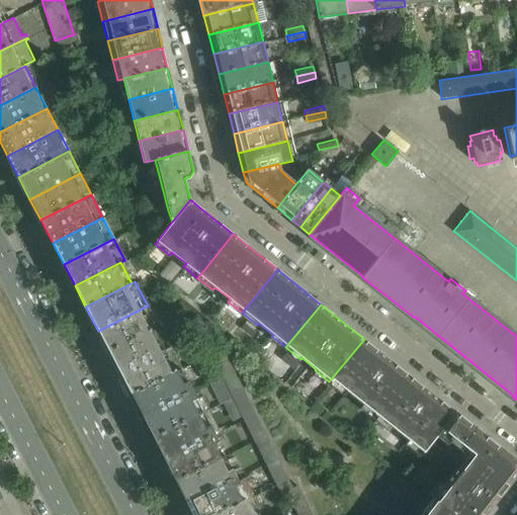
[(148,306),(98,331),(108,351),(159,326),(148,306)]
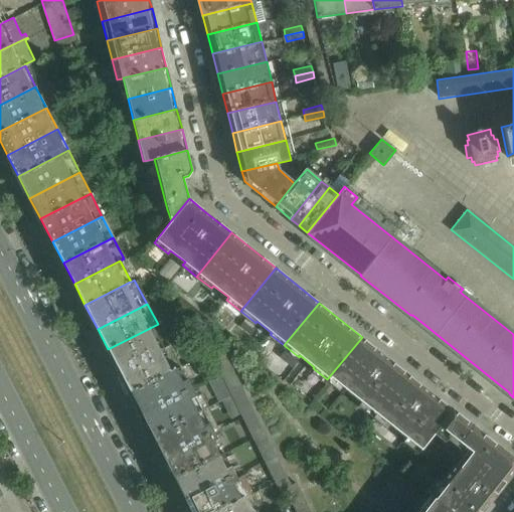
[(158,324),(108,349),(120,370),(169,346),(158,324)]
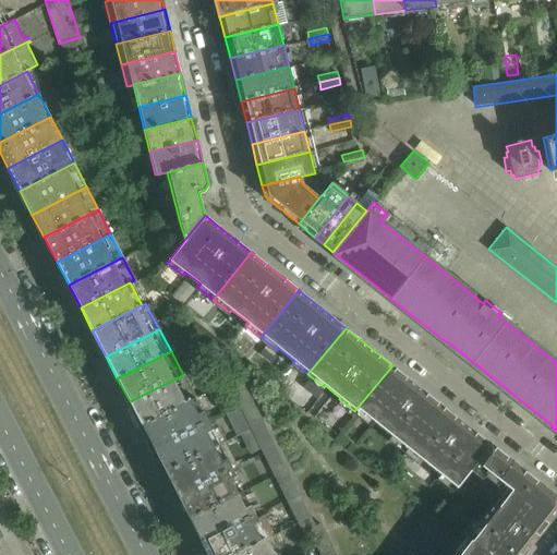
[(216,358),(228,382),(241,375),(229,351),(216,358)]
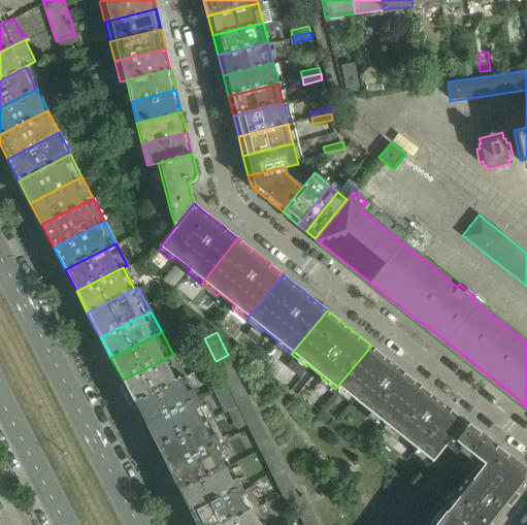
[(385,424),(418,383),(371,346),(335,389),(334,390),(342,396),(351,403),(354,400),(385,424)]
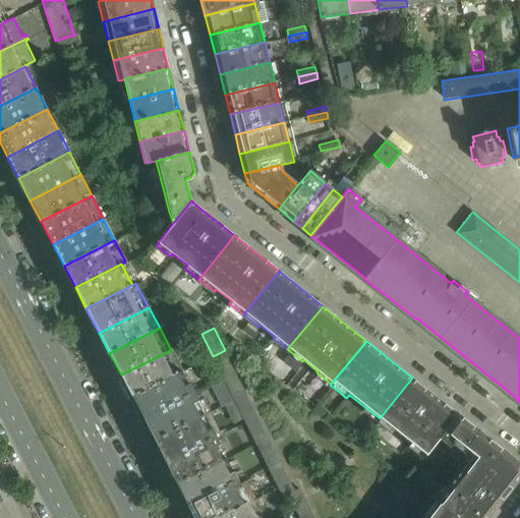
[(171,350),(121,375),(131,396),(180,370),(180,371),(181,370),(171,350)]
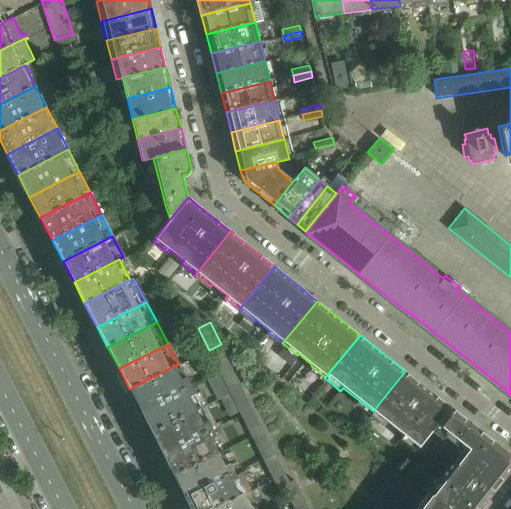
[(232,366),(221,344),(209,350),(220,372),(232,366)]
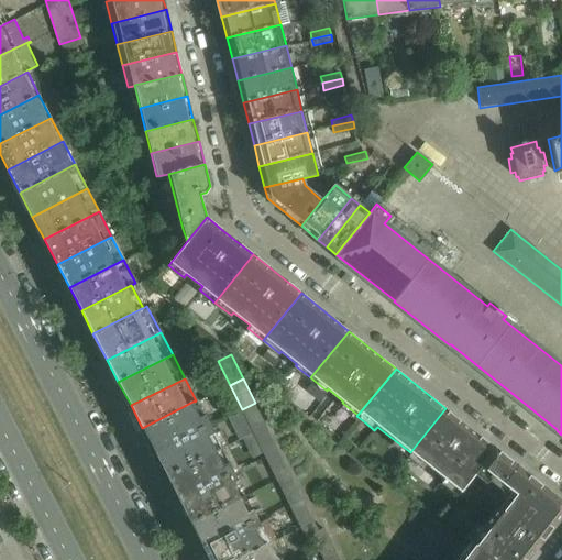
[(195,401),(142,428),(154,451),(207,425),(204,416),(202,417),(194,402),(195,402),(195,401)]
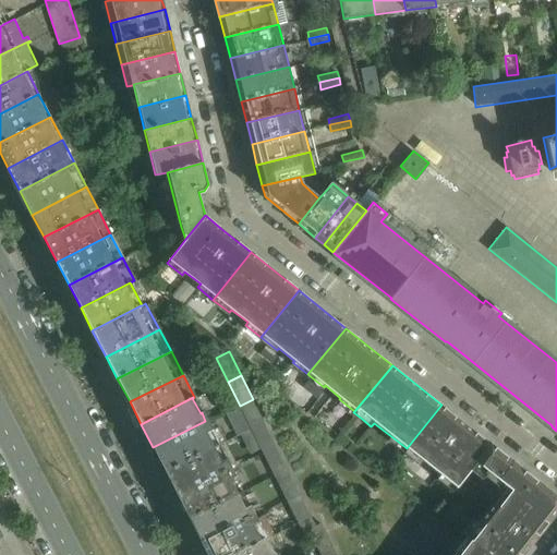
[(265,423),(253,399),(240,406),(252,430),(265,423)]
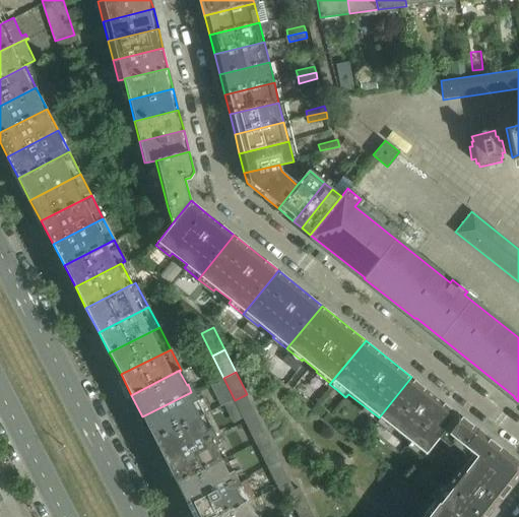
[(438,438),(457,413),(411,377),(379,417),(425,454),(438,438)]
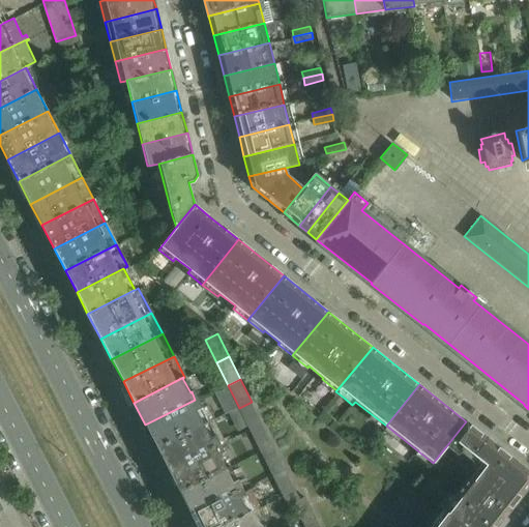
[(195,400),(145,425),(156,447),(205,421),(200,411),(201,410),(195,400)]
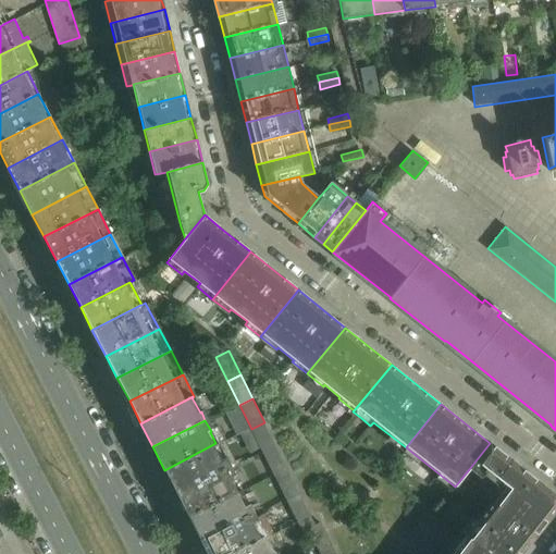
[(276,446),(264,422),(251,429),(263,453),(276,446)]
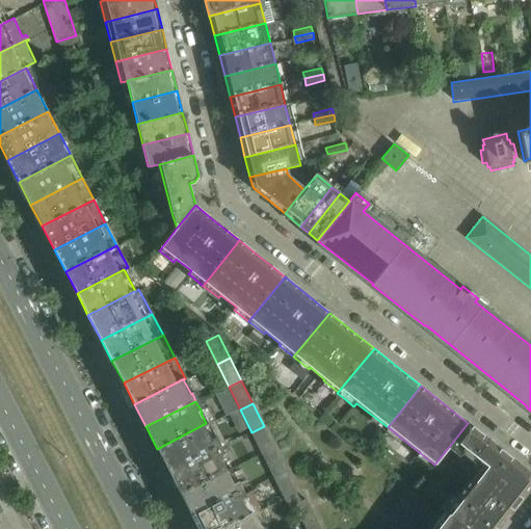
[(206,423),(157,449),(168,471),(219,445),(214,437),(213,437),(206,423)]
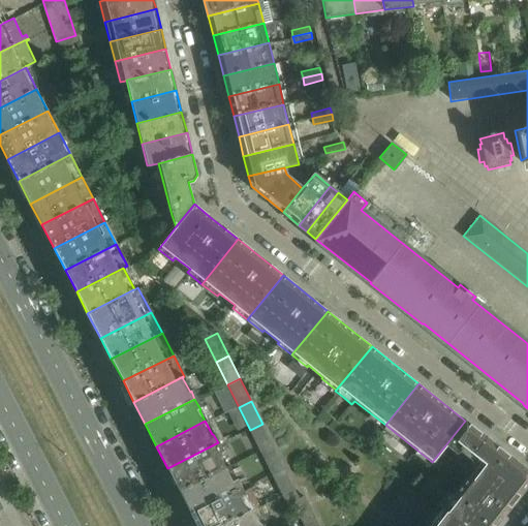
[(469,461),(473,457),(488,439),(465,421),(445,445),(456,454),(458,452),(469,461)]
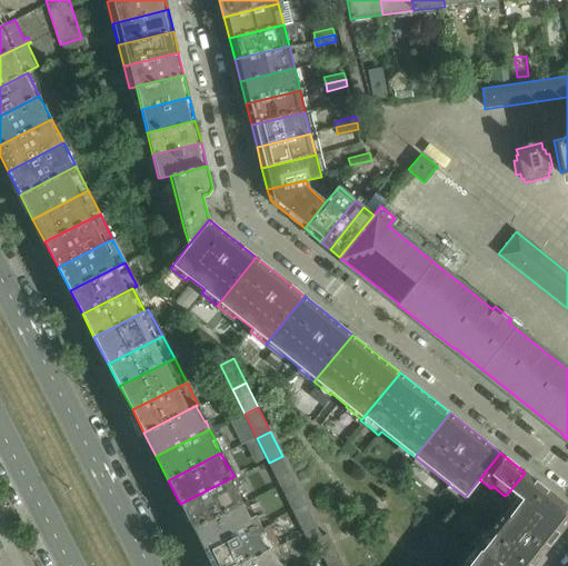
[(295,480),(282,456),(269,463),(281,487),(295,480)]
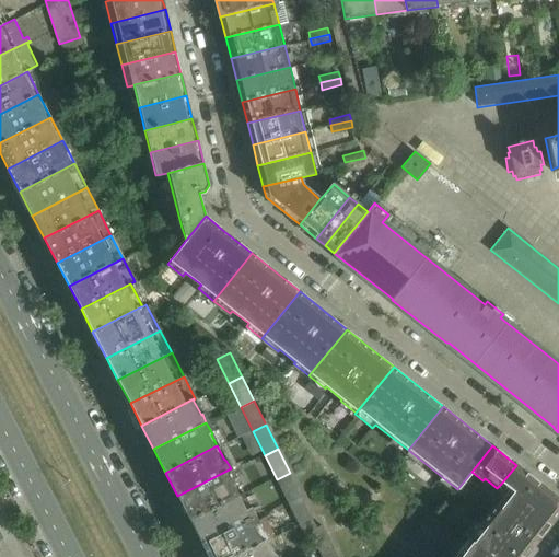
[(558,499),(516,465),(501,484),(504,487),(499,492),(503,496),(545,529),(558,510),(558,499)]
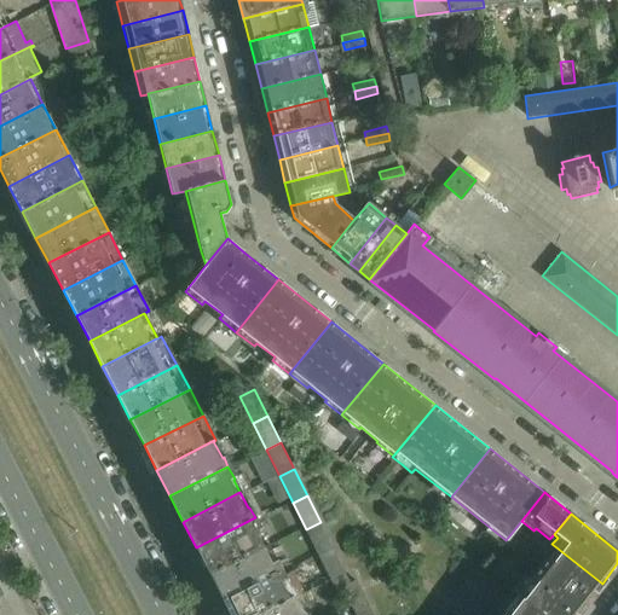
[(255,517),(196,547),(209,574),(266,544),(260,532),(261,531),(255,517)]
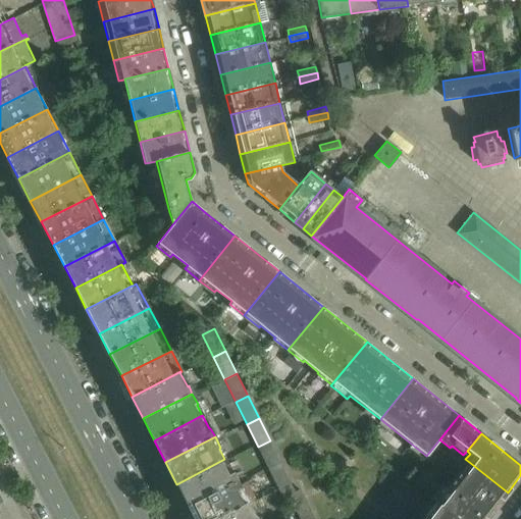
[(281,463),(270,440),(258,447),(269,469),(281,463)]
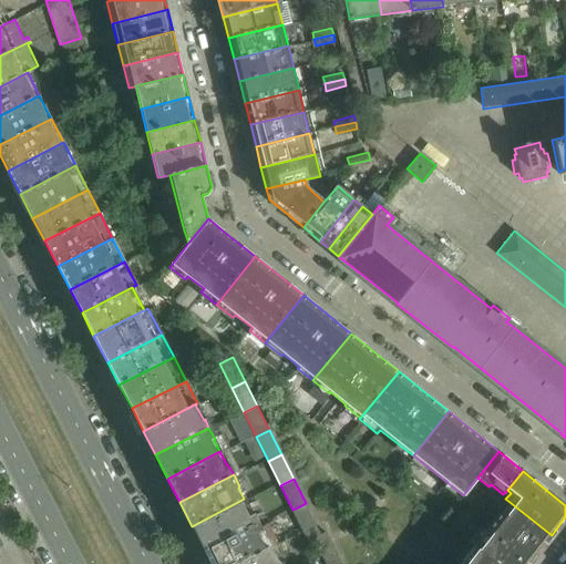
[(244,499),(192,526),(203,550),(258,521),(254,513),(251,514),(244,499)]
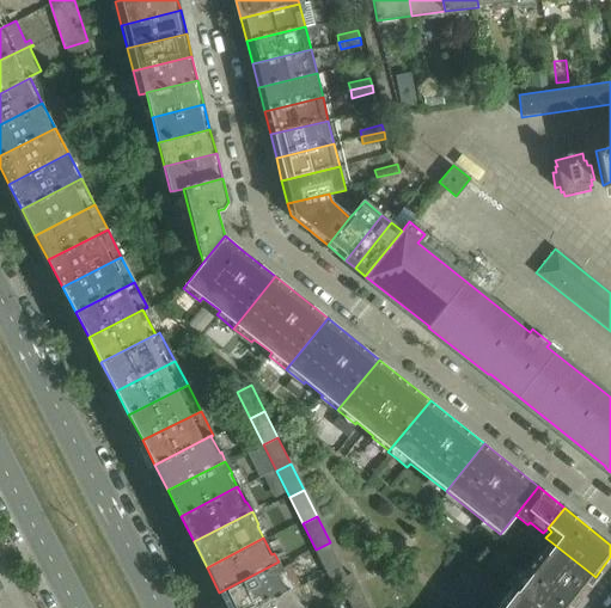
[(596,577),(550,541),(542,552),(587,588),(596,577)]
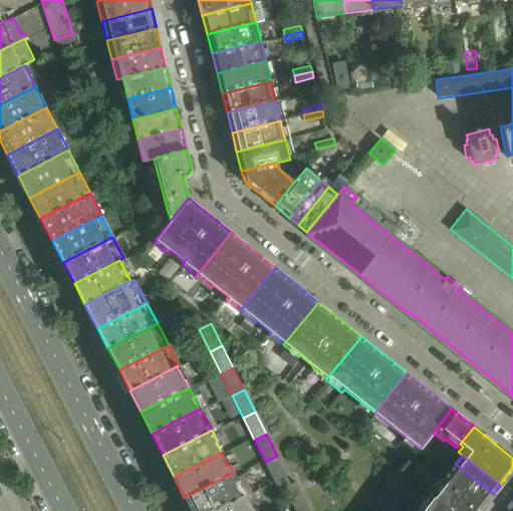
[(288,478),(277,456),(265,462),(276,484),(288,478)]
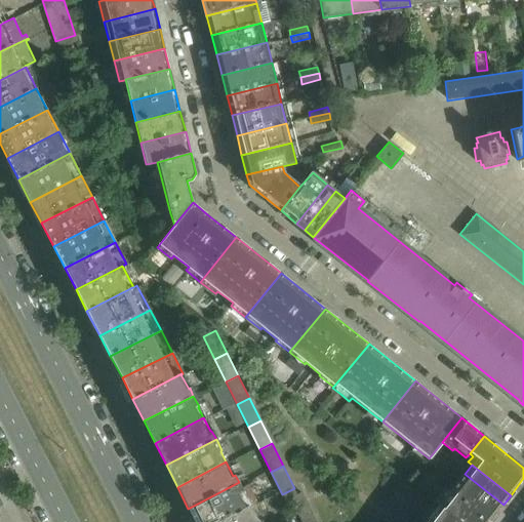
[(459,521),(489,521),(504,505),(465,474),(457,483),(453,480),(448,487),(443,493),(447,496),(440,506),(459,521)]
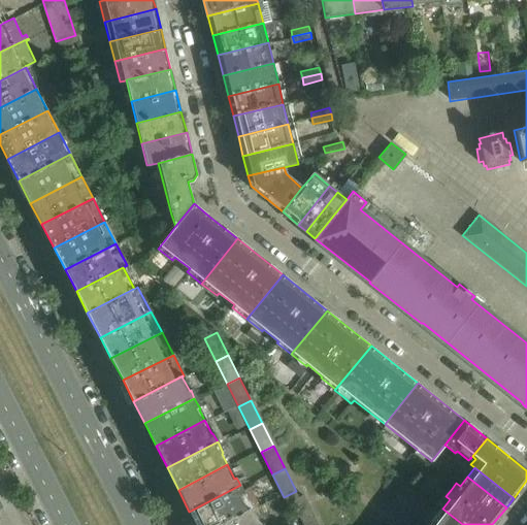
[(240,485),(189,512),(196,524),(217,524),(249,509),(251,507),(244,495),(245,495),(240,485)]
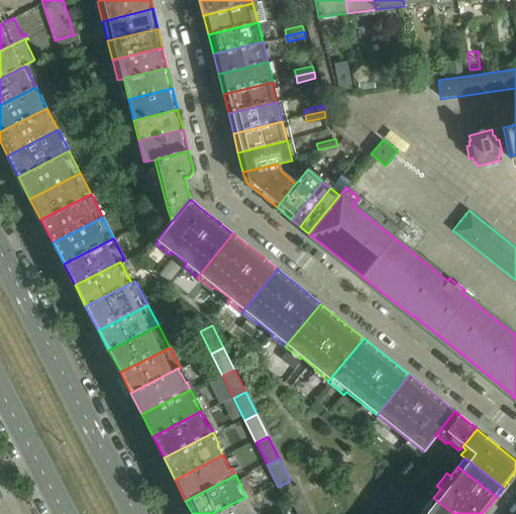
[(292,485),(290,481),(278,487),(280,492),(287,489),(298,510),(309,505),(297,482),(292,485)]
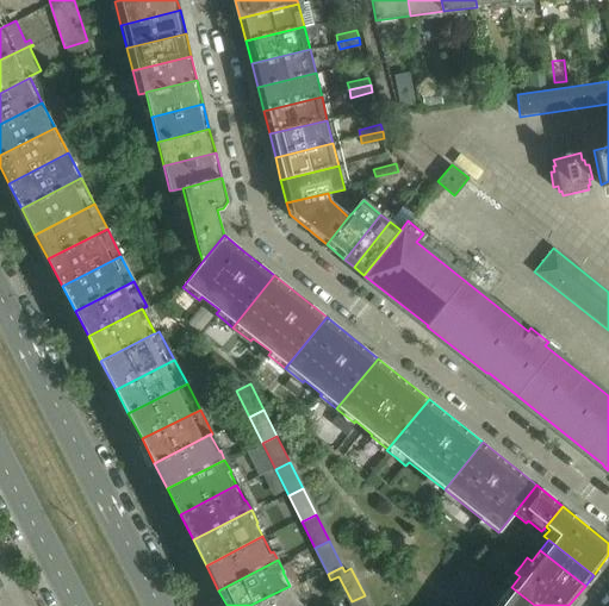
[(534,605),(511,587),(509,586),(493,605),(534,605)]
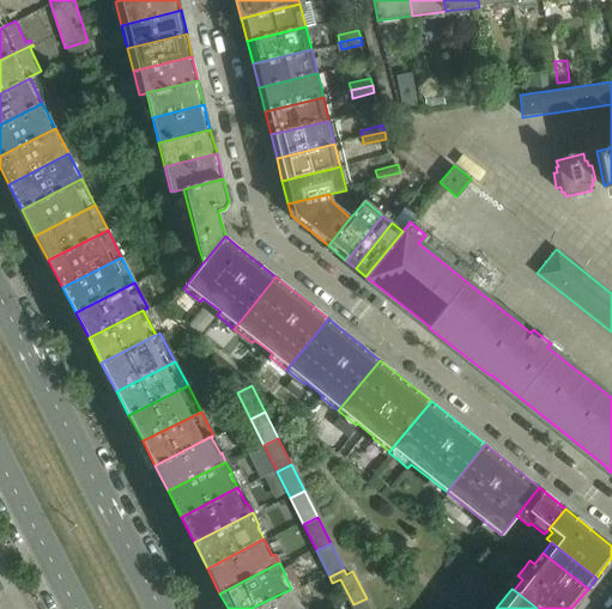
[(289,590),(252,608),(301,608),(300,606),(297,607),(289,590)]
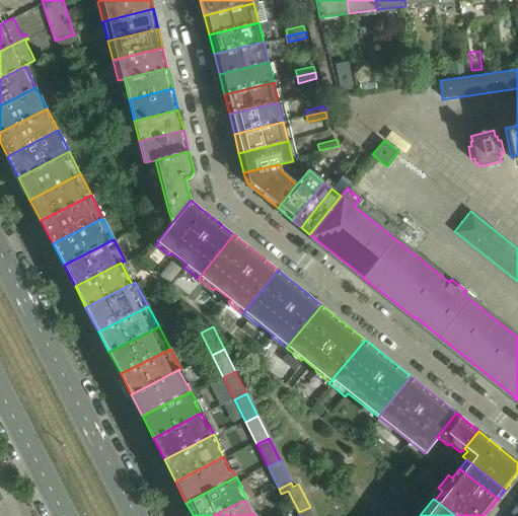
[(0,515),(9,515),(1,501),(0,501),(0,515)]
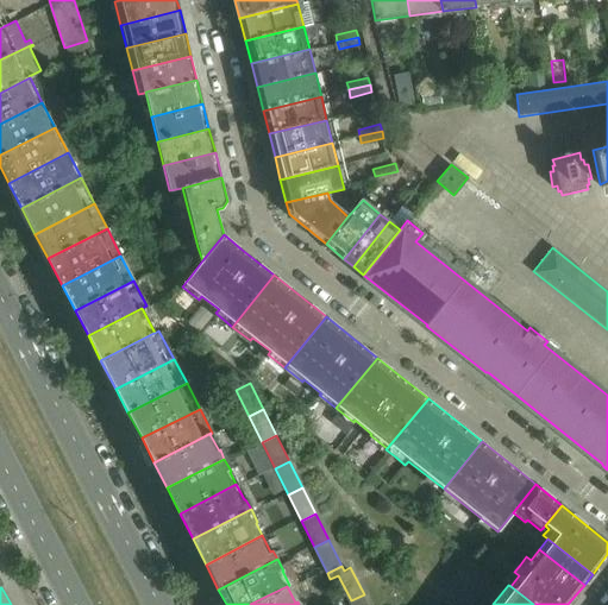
[(369,604),(364,594),(351,600),(353,604),(369,604)]
